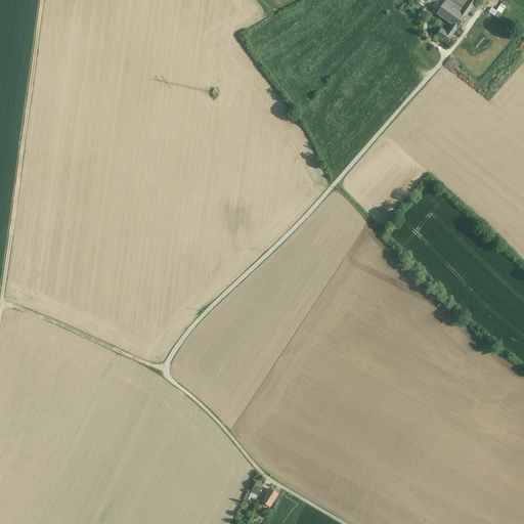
[(445,0),(444,3),(457,13),(462,7),(467,0),(445,0)]
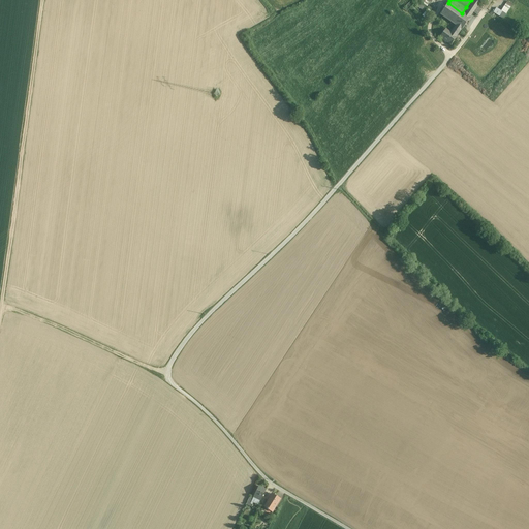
[(474,0),(468,9),(465,14),(469,18),(473,12),(477,16),(481,10),(477,7),(481,0),(474,0)]
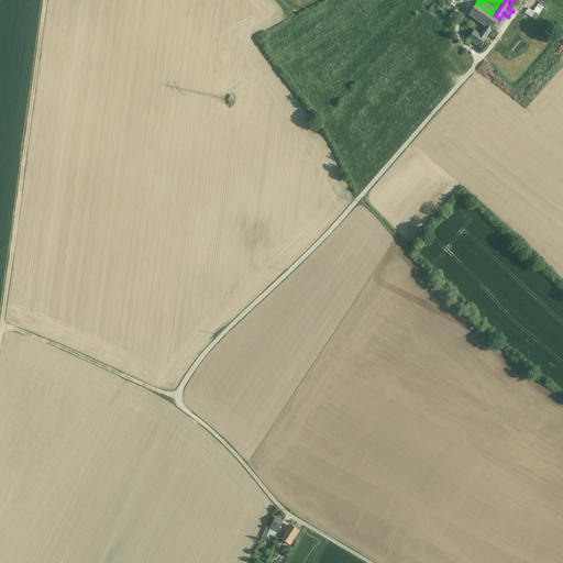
[(525,13),(536,20),(545,4),(540,1),(533,11),(529,8),(525,13)]
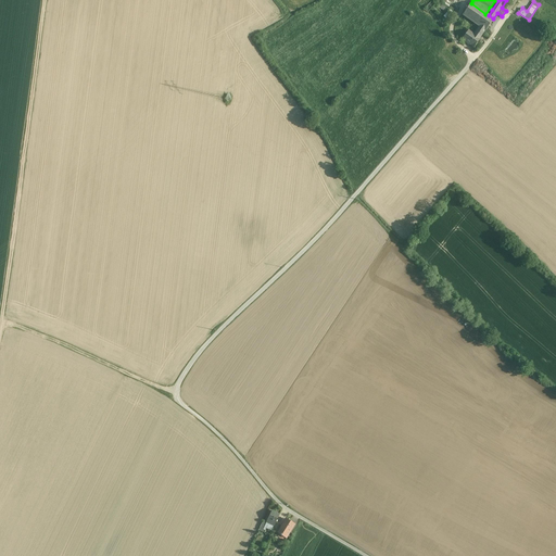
[(431,2),(424,9),(427,12),(434,5),(431,2)]
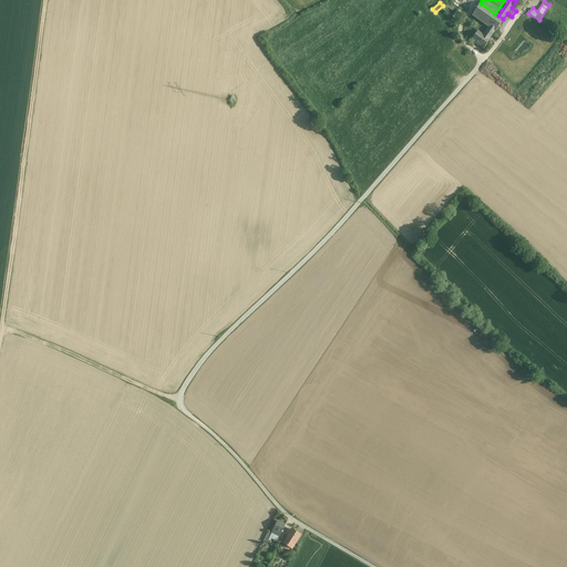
[(495,14),(481,3),(472,16),(490,28),(495,31),(504,20),(503,19),(498,16),(495,14)]
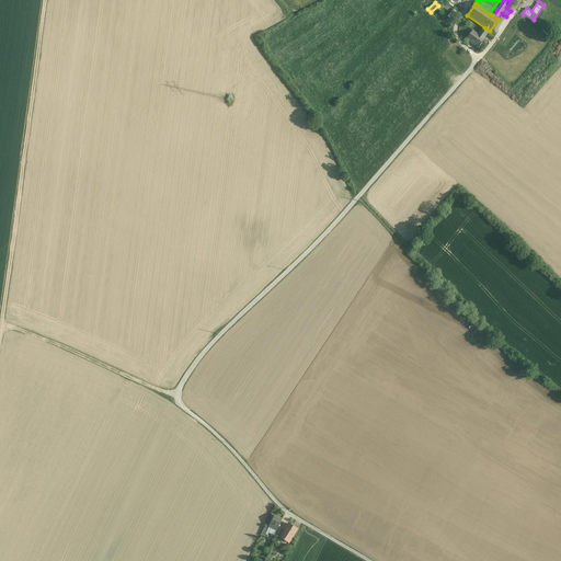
[(478,35),(472,32),(467,39),(470,43),(470,42),(479,47),(484,39),(483,39),(490,31),(484,27),(478,35)]
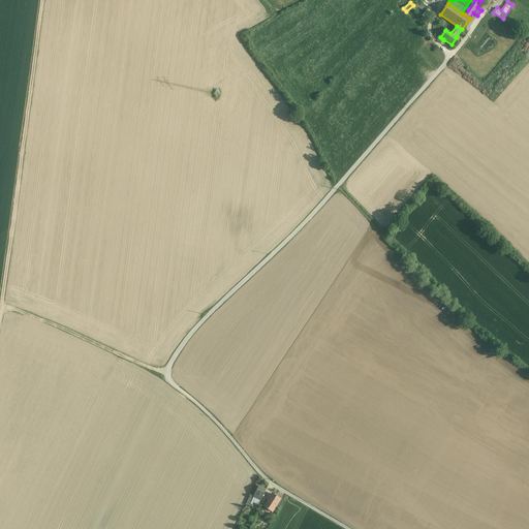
[(266,490),(259,487),(256,494),(258,495),(256,498),(260,500),(266,490)]
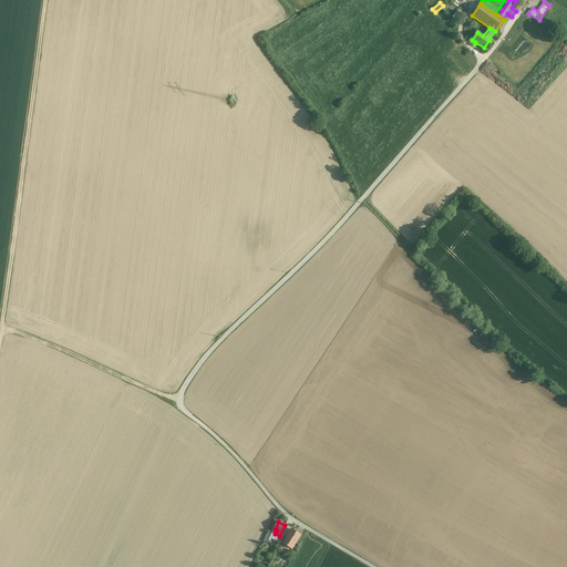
[(291,529),(282,544),(291,549),(300,535),(291,529)]
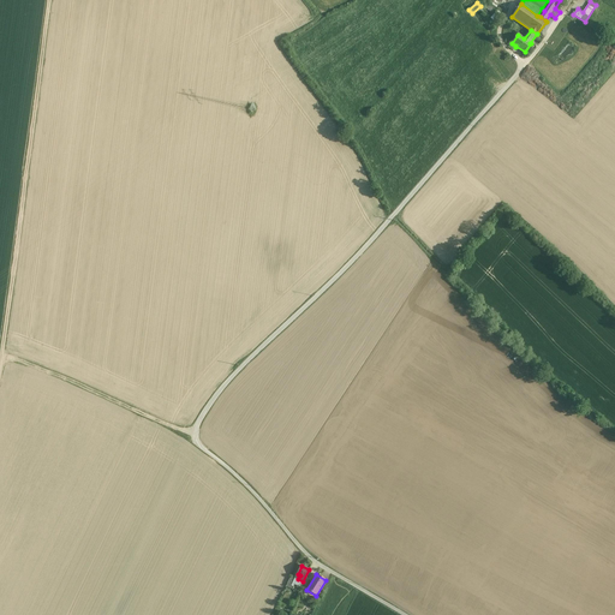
[(291,577),(286,586),(292,590),(297,580),(291,577)]
